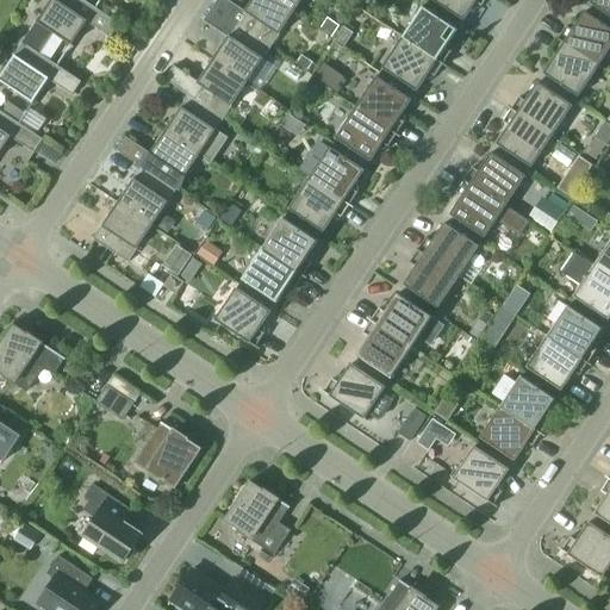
[(119,24),(95,7),(83,0),(50,0),(23,42),(57,66),(87,22),(110,37),(119,24)]
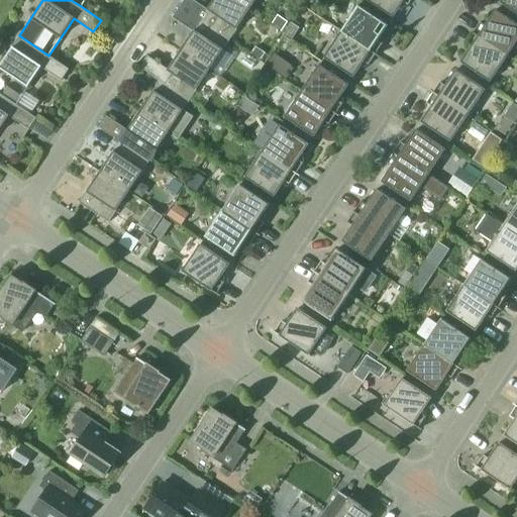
[(229,39),(249,9),(236,0),(212,0),(207,9),(193,0),(184,0),(180,6),(229,39)]
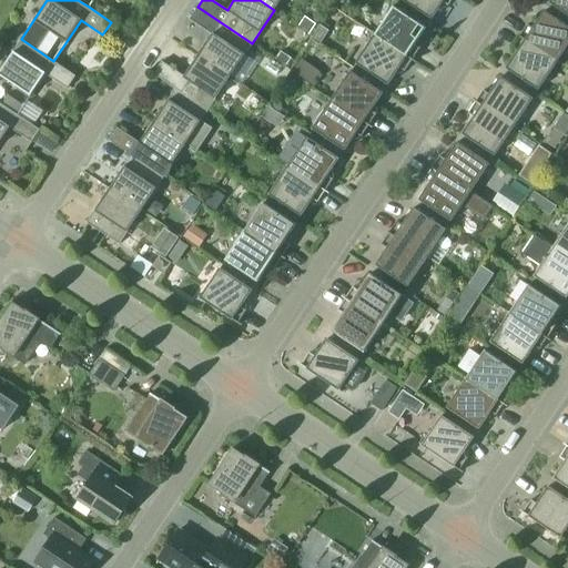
[(281,0),(260,0),(274,10),(281,0)]
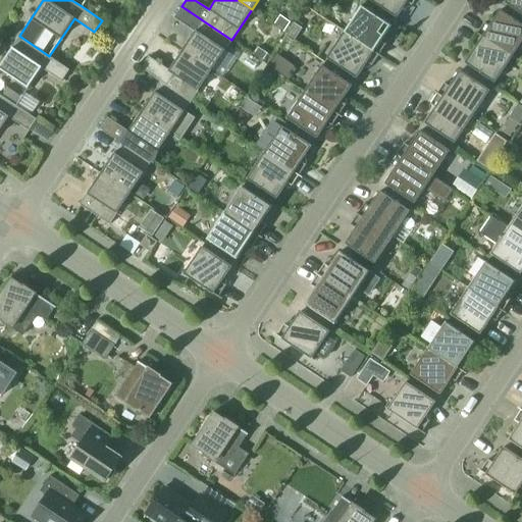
[(412,4),(415,0),(370,0),(397,17),(407,1),(412,4)]
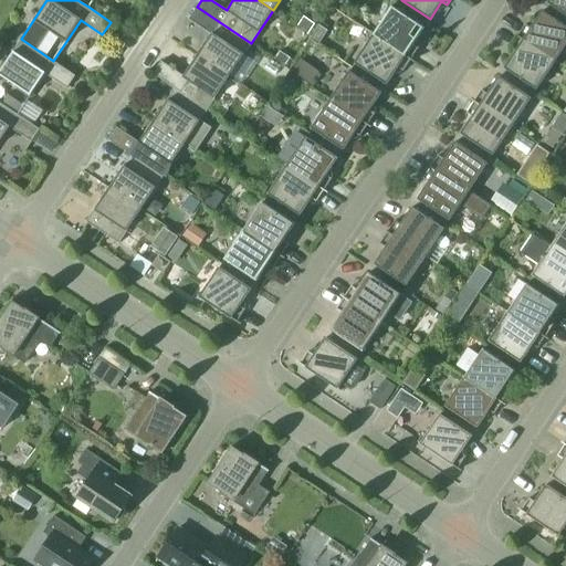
[(565,0),(548,0),(547,2),(565,14),(565,0)]
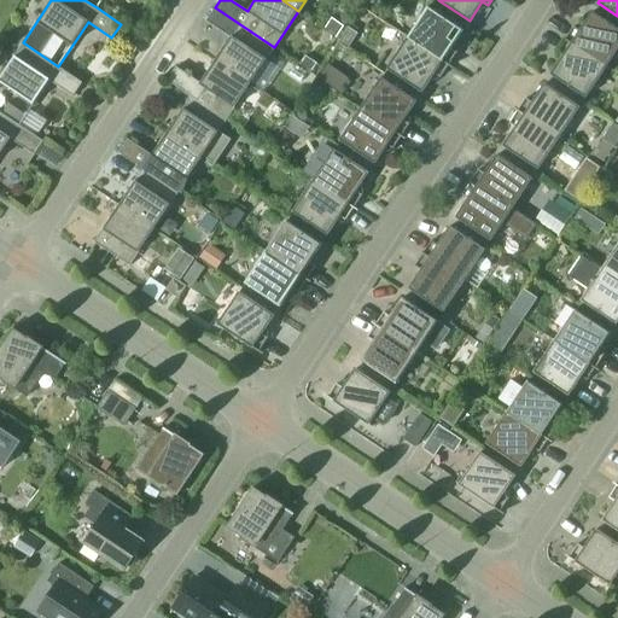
[(408,36),(449,64),(458,52),(452,47),(464,29),(429,6),(408,36)]
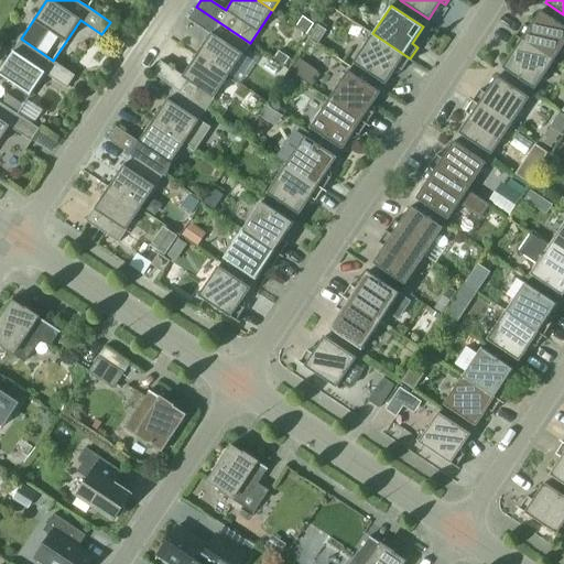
[(209,33),(196,54),(228,76),(250,43),(196,7),(188,19),(209,33)]
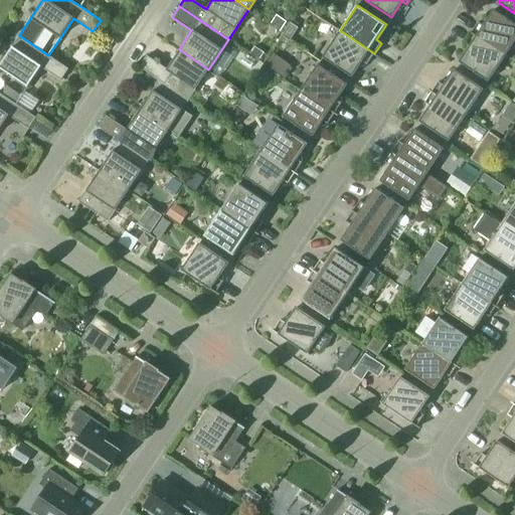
[(471,32),(505,55),(514,40),(514,24),(493,10),(483,25),(478,22),(471,32)]
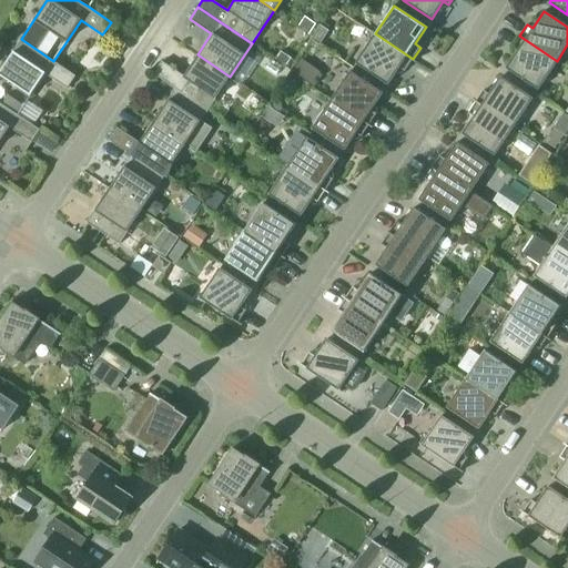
[(316,24),(305,16),(298,26),(311,33),(316,24)]
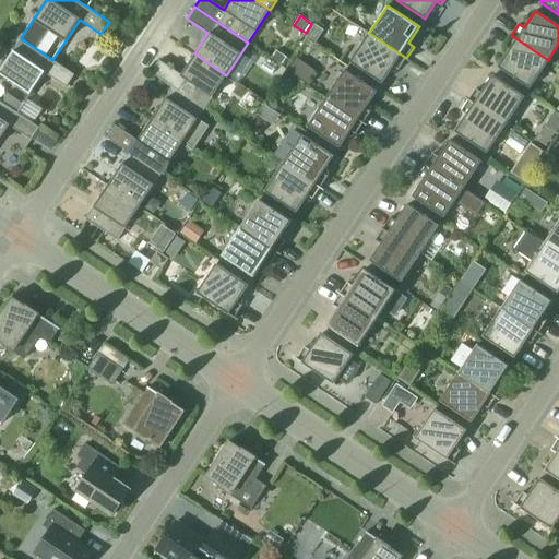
[(316,25),(307,39),(314,45),(323,31),(316,25)]
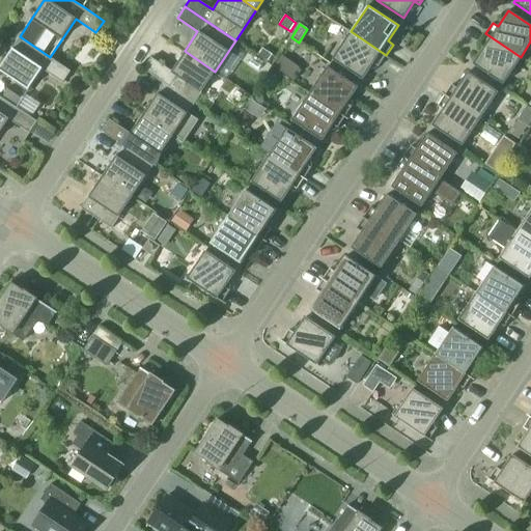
[(379,66),(386,55),(351,31),(333,59),(363,79),(373,62),(379,66)]
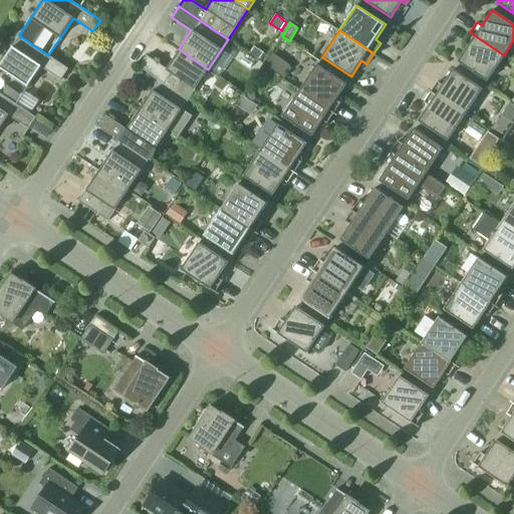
[(504,55),(470,32),(463,43),(468,46),(458,61),(487,81),(504,55)]
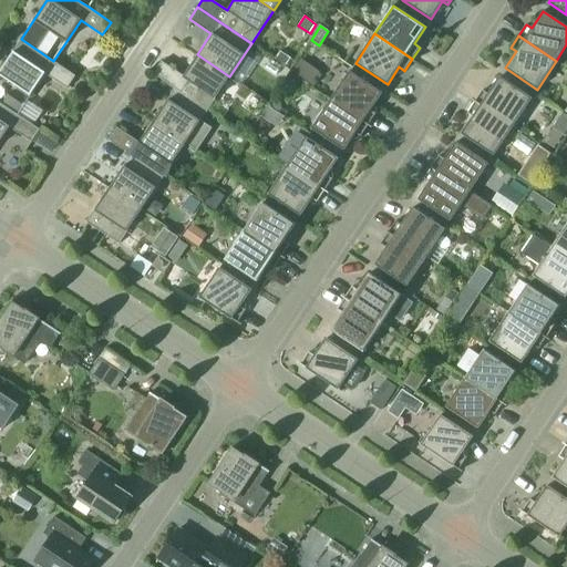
[(21,39),(0,70),(0,102),(18,114),(45,73),(66,88),(75,75),(53,61),(21,39)]
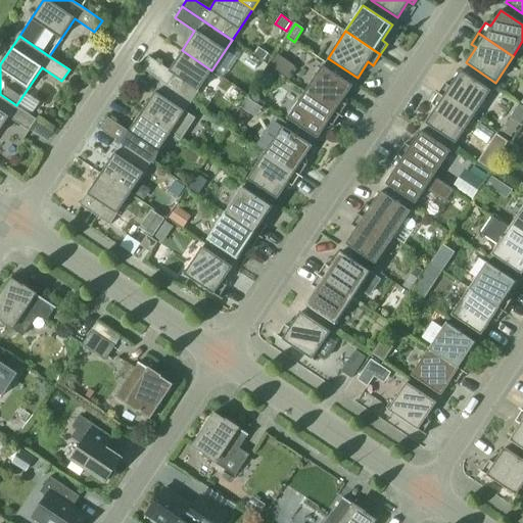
[(270,54),(258,47),(254,54),(265,60),(270,54)]
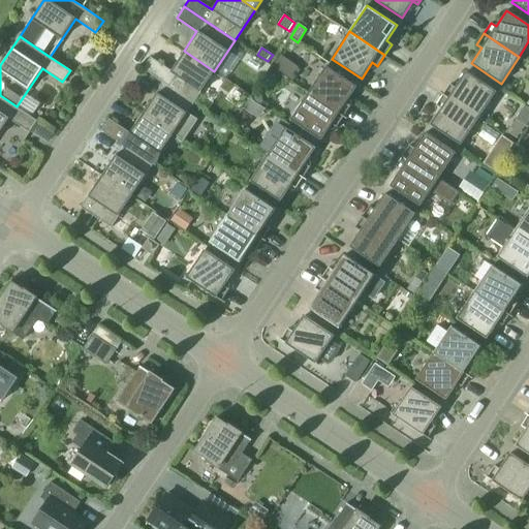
[(193,102),(214,71),(184,51),(170,70),(151,57),(144,69),(163,82),(193,102)]
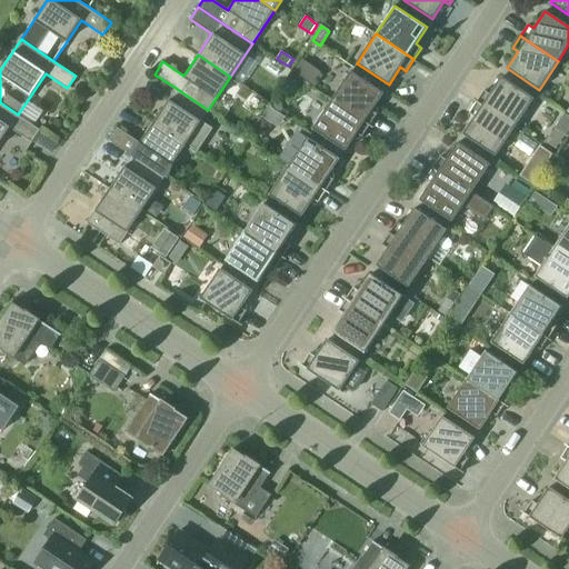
[(325,75),(302,59),(293,71),(316,87),(325,75)]
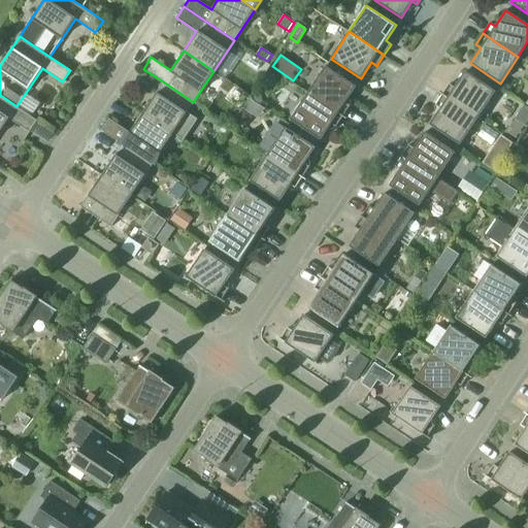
[(307,93),(343,116),(351,105),(345,102),(356,86),(326,66),(307,93)]
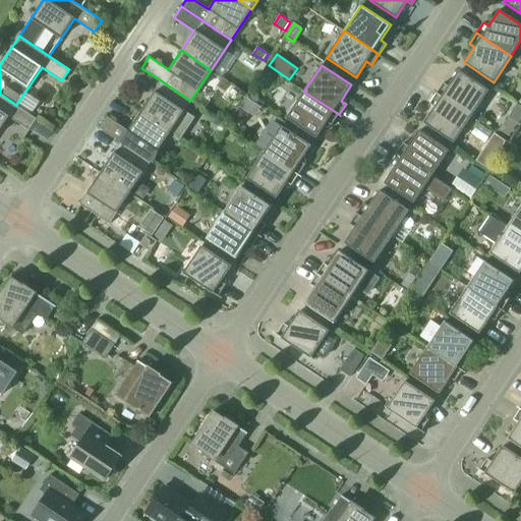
[(444,82),(437,93),(471,116),(488,90),(459,70),(449,85),(444,82)]
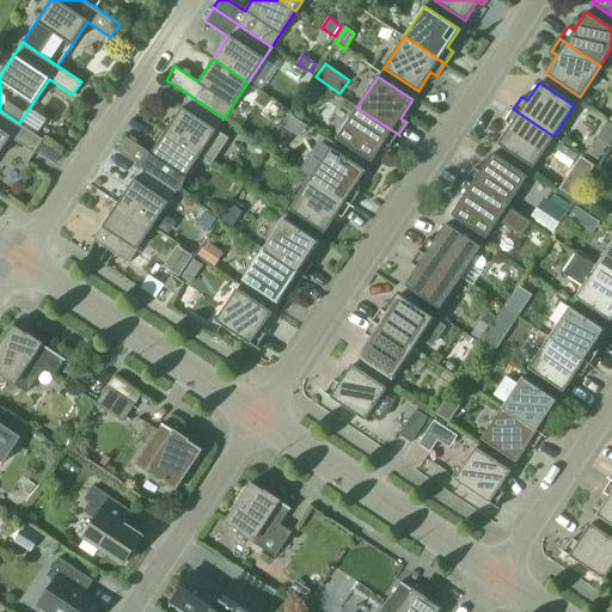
[(189,95),(165,130),(201,154),(213,161),(228,138),(216,129),(224,118),(189,95)]
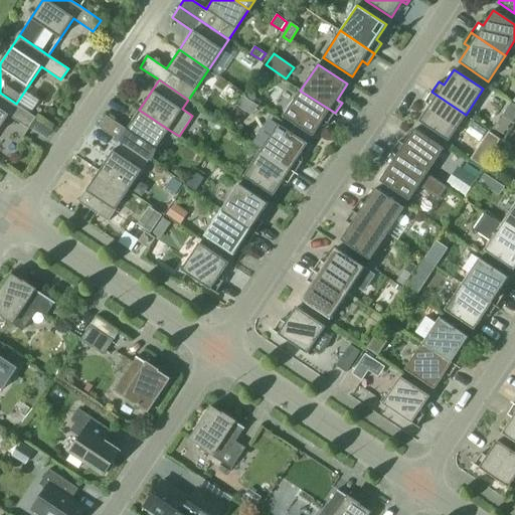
[(250,87),(244,97),(254,103),(256,99),(253,90),(250,87)]
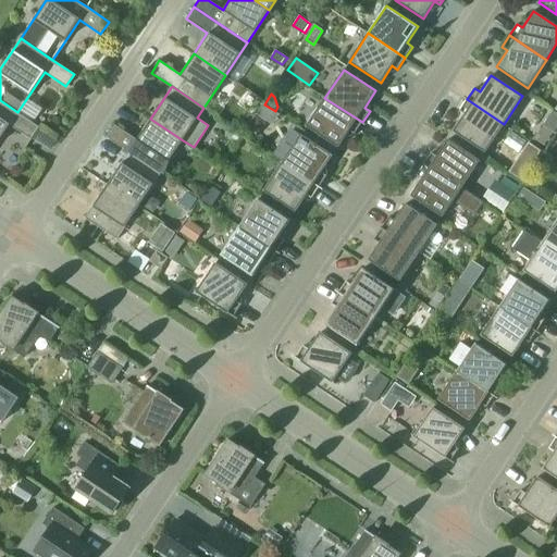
[(355,134),(362,122),(324,98),(306,126),(338,147),(349,130),(355,134)]
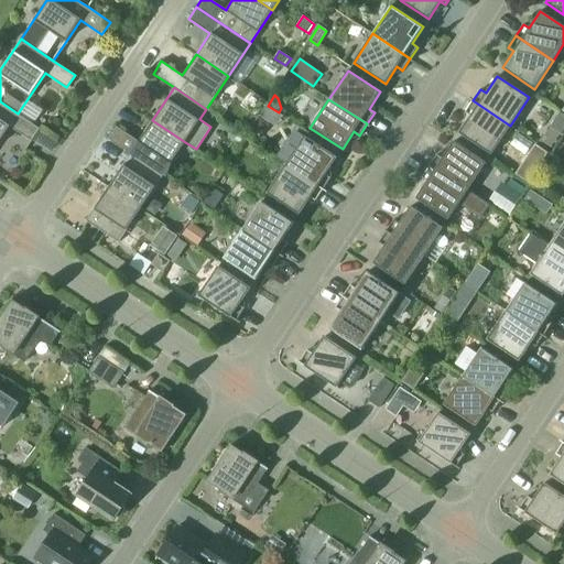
[(510,126),(473,100),(465,112),(470,116),(459,132),(491,154),(510,126)]
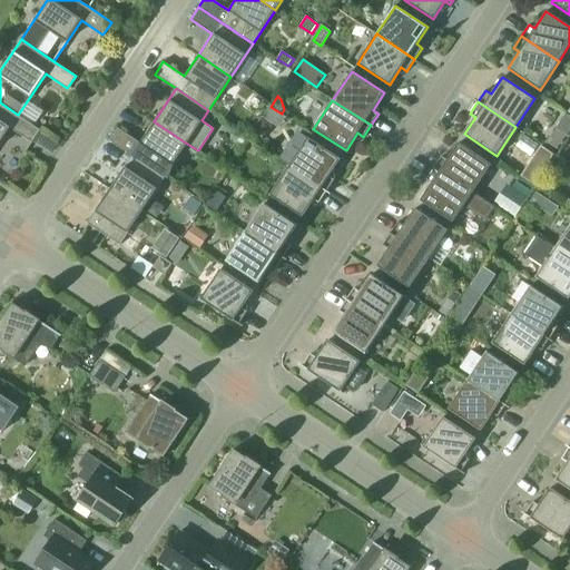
[(40,129),(18,115),(0,102),(0,141),(9,128),(31,143),(40,129)]
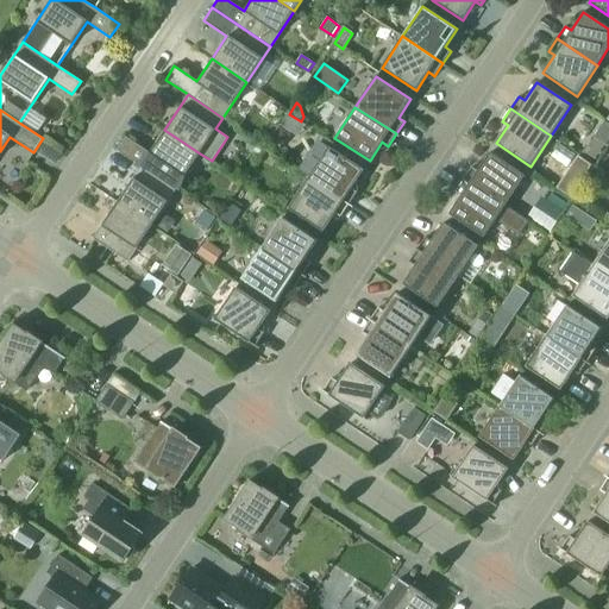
[(608,124),(606,121),(584,152),(594,158),(604,144),(608,146),(608,143),(608,124)]
